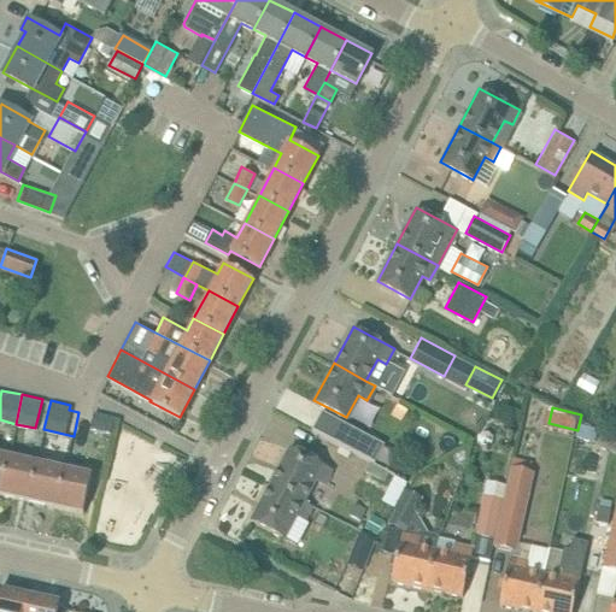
[(93,410),(89,427),(110,430),(113,415),(93,410)]
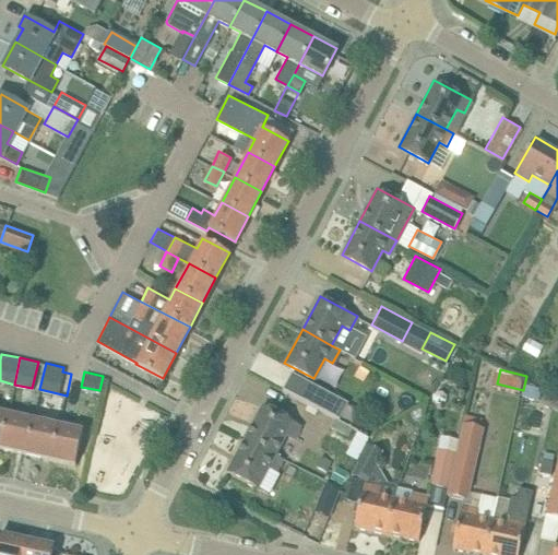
[(311,381),(303,399),(339,417),(347,401),(311,381)]
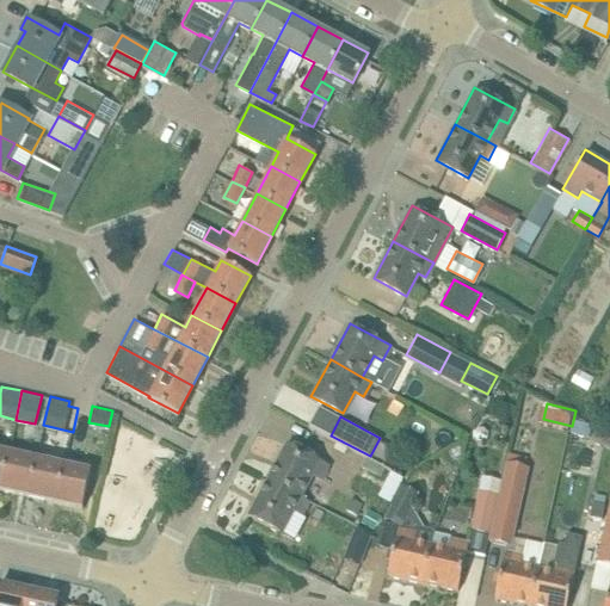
[(267,477),(300,495),(312,472),(320,478),(328,463),(287,441),(267,477)]
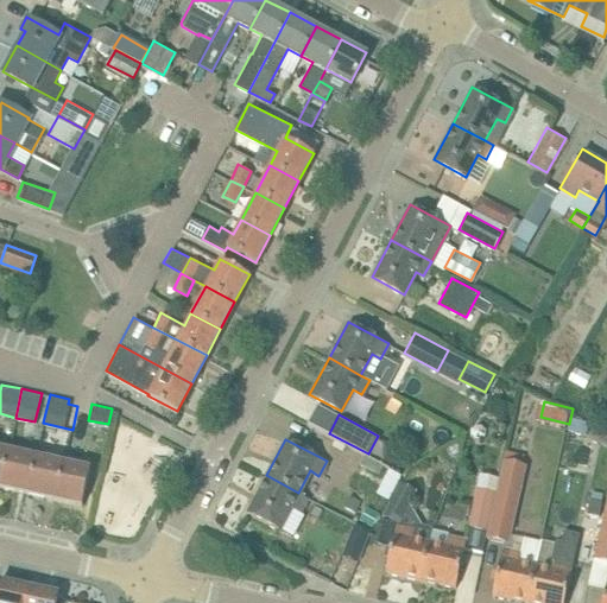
[(0,484),(1,486),(10,449),(0,445),(0,484)]
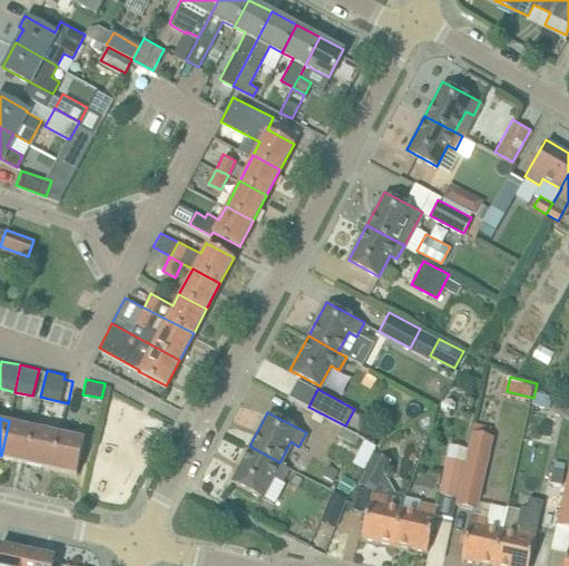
[(26,461),(32,427),(9,421),(1,456),(26,461)]
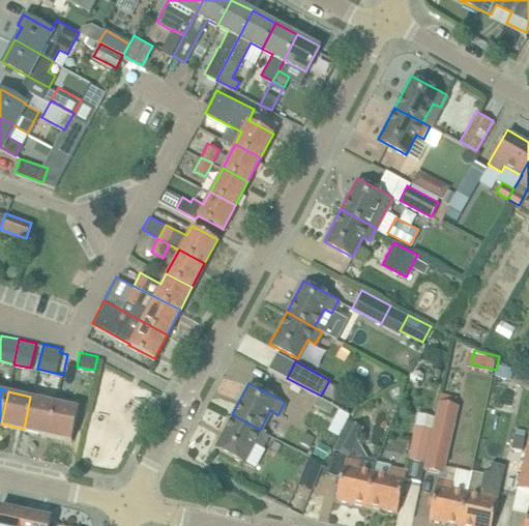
[(311,395),(304,406),(315,411),(321,401),(311,395)]
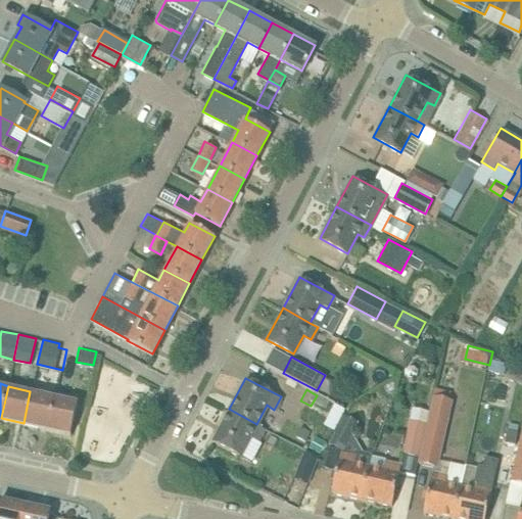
[(24,423),(46,428),(53,396),(30,391),(24,423)]
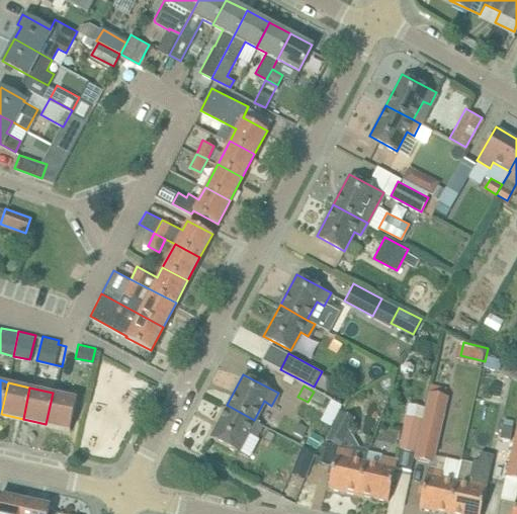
[(415,451),(413,456),(431,460),(445,396),(443,395),(427,392),(422,417),(415,451)]
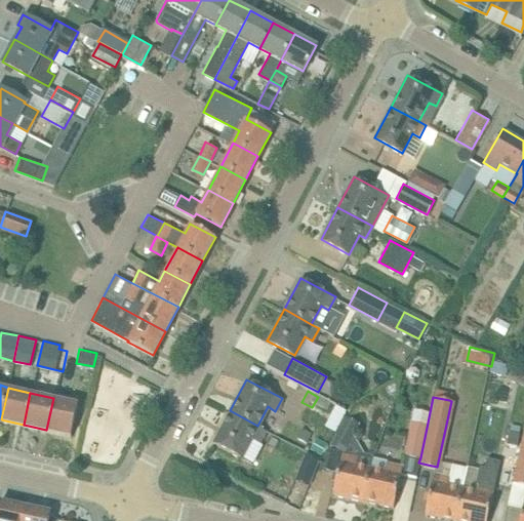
[(77,403),(53,398),(46,430),(70,435),(77,403)]
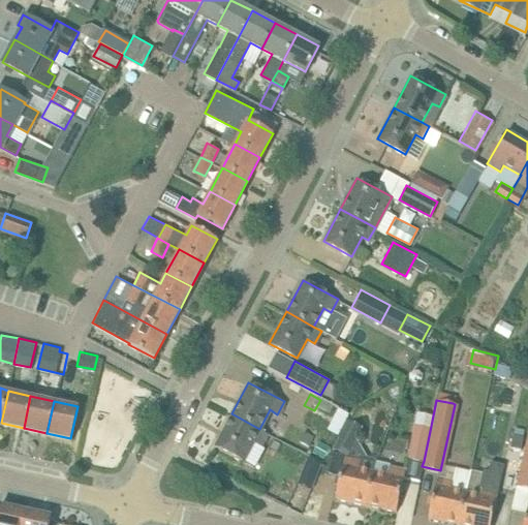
[(338,407),(327,429),(338,434),(348,412),(338,407)]
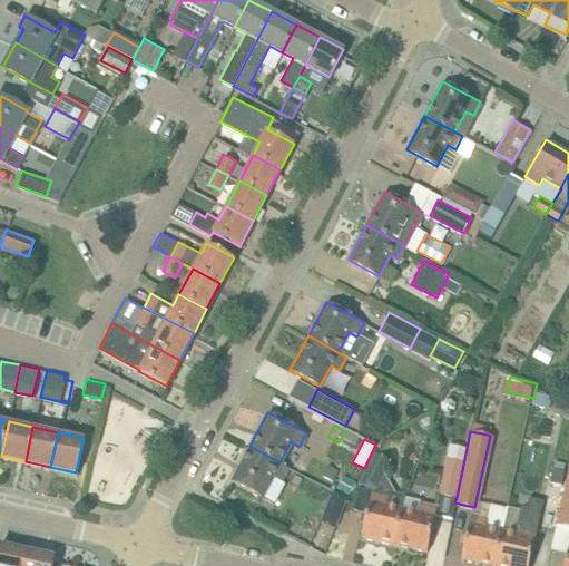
[(280,462),(249,446),(232,480),(262,496),(273,475),(281,479),(287,467),(280,462)]
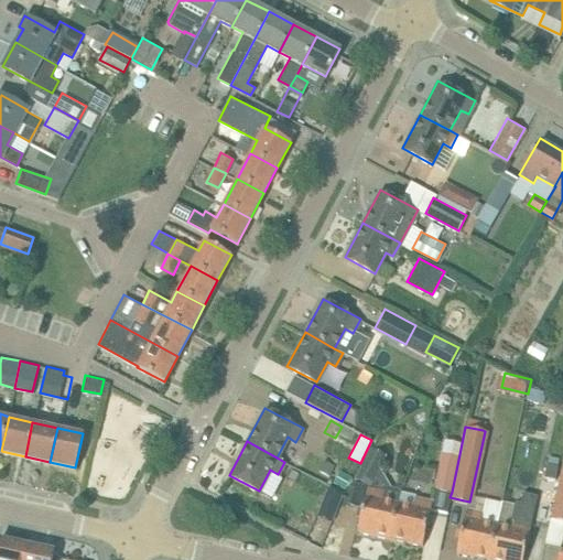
[(385,452),(370,445),(355,476),(370,484),(385,452)]
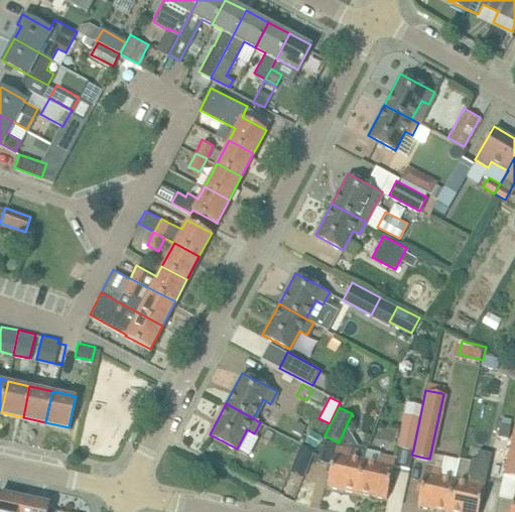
[(403,412),(396,445),(413,450),(420,415),(403,412)]
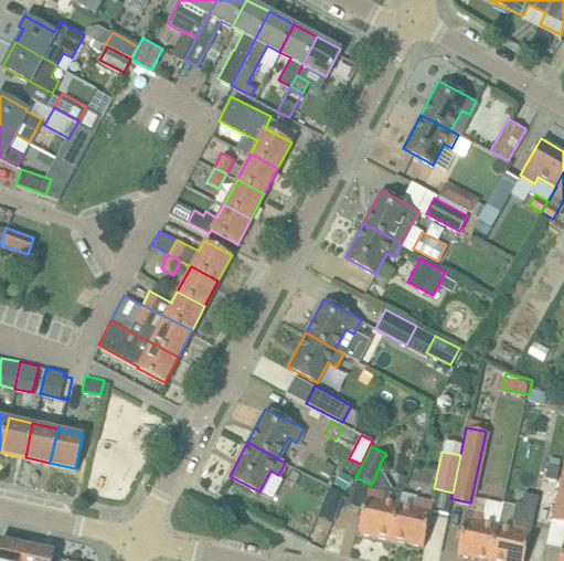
[(323,459),(319,469),(329,475),(334,465),(323,459)]
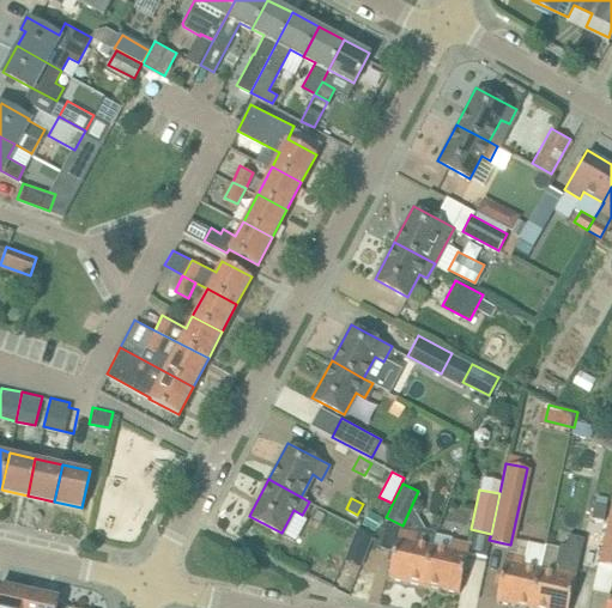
[(611,500),(598,561),(611,564),(611,500)]
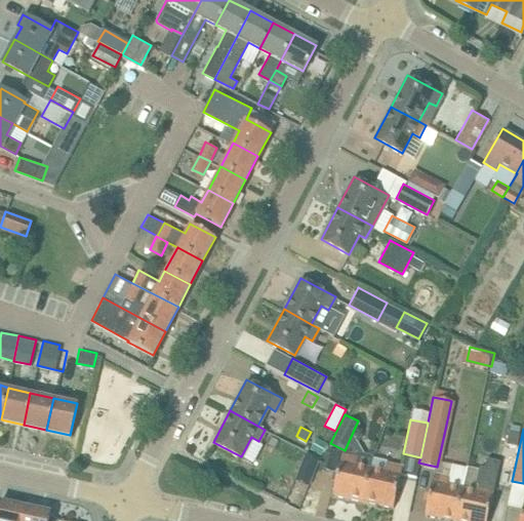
[(316,437),(310,447),(320,453),(326,442),(316,437)]
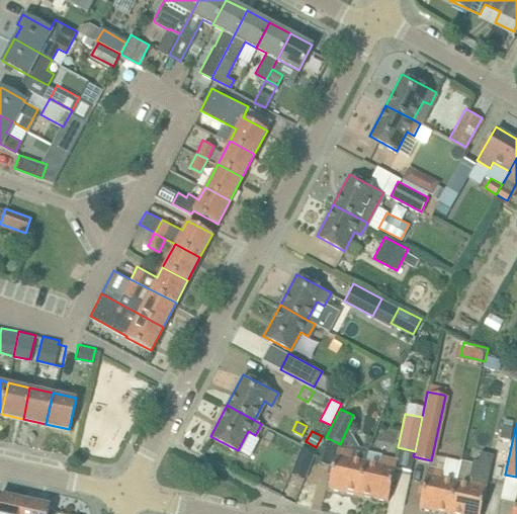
[(359,493),(367,449),(368,447),(353,444),(351,450),(336,447),(328,486),(359,493)]
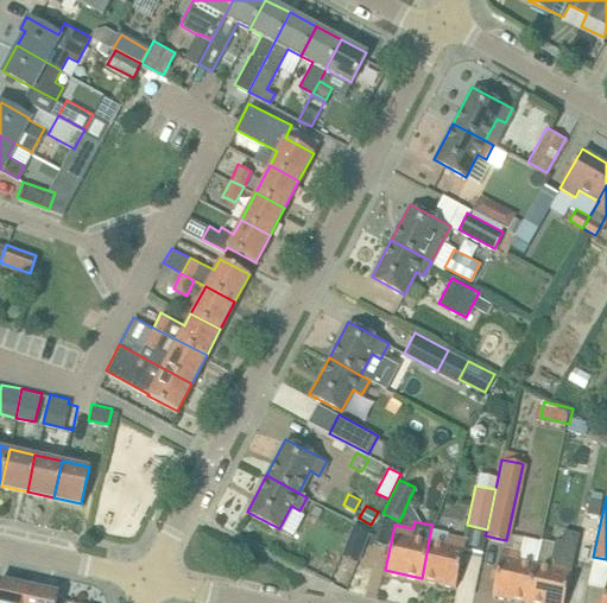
[(353,525),(341,553),(356,559),(368,531),(353,525)]
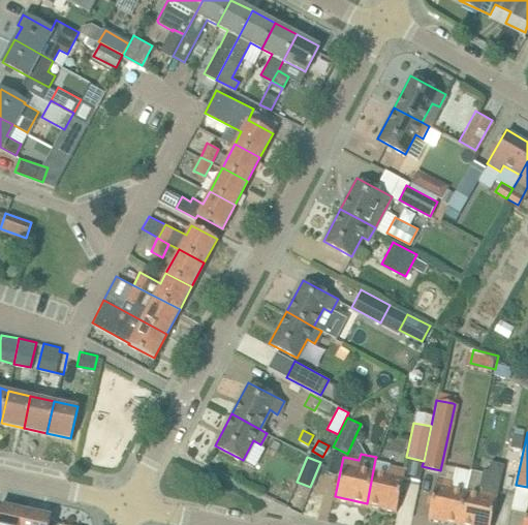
[(375,459),(367,503),(396,510),(404,470),(389,466),(390,462),(375,459)]
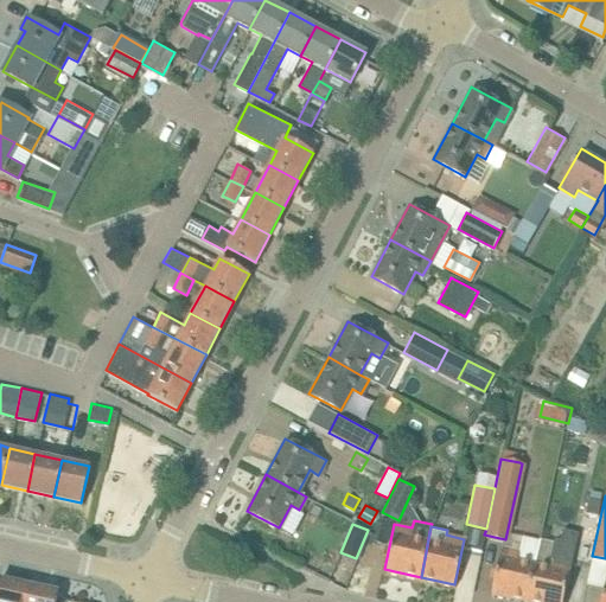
[(554,538),(549,557),(554,558),(571,562),(578,531),(562,529),(560,539),(554,538)]
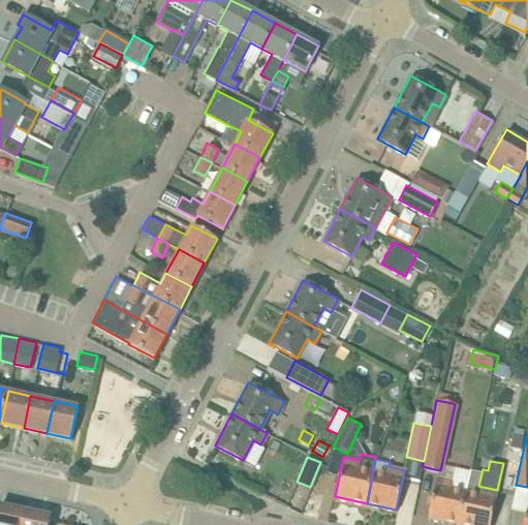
[(458,523),(465,492),(470,469),(455,466),(452,481),(436,477),(428,517),(458,523)]
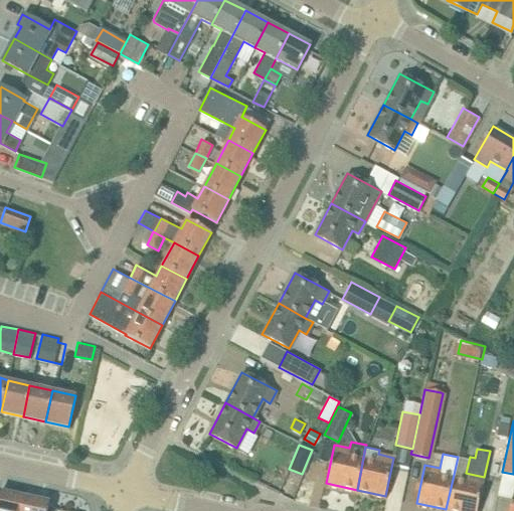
[(265,468),(261,479),(279,486),(283,475),(265,468)]
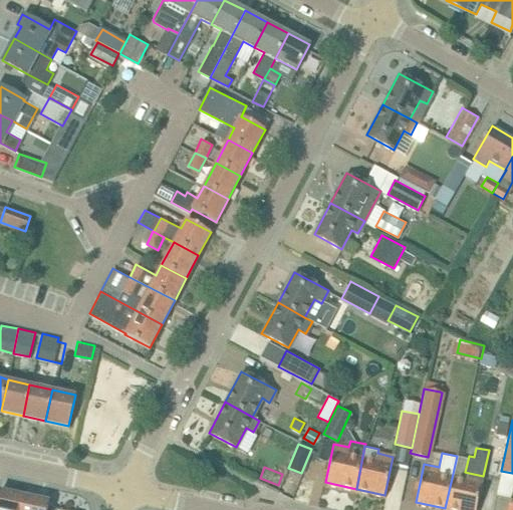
[(452,478),(445,508),(452,509),(475,509),(483,476),(469,473),(467,482),(452,478)]
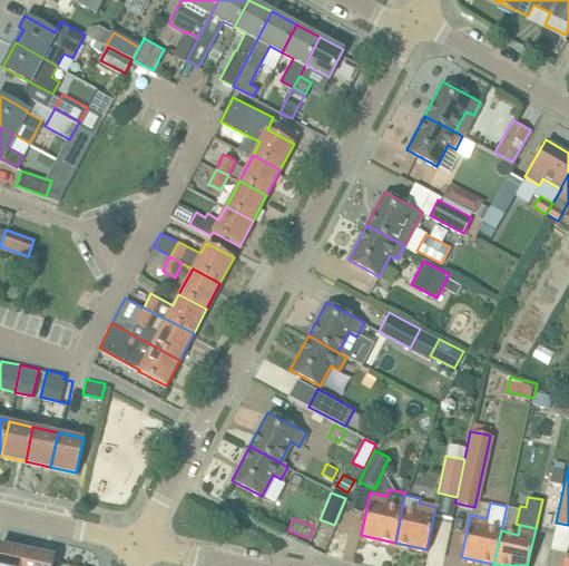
[(0,565),(21,565),(25,549),(0,543),(0,565)]
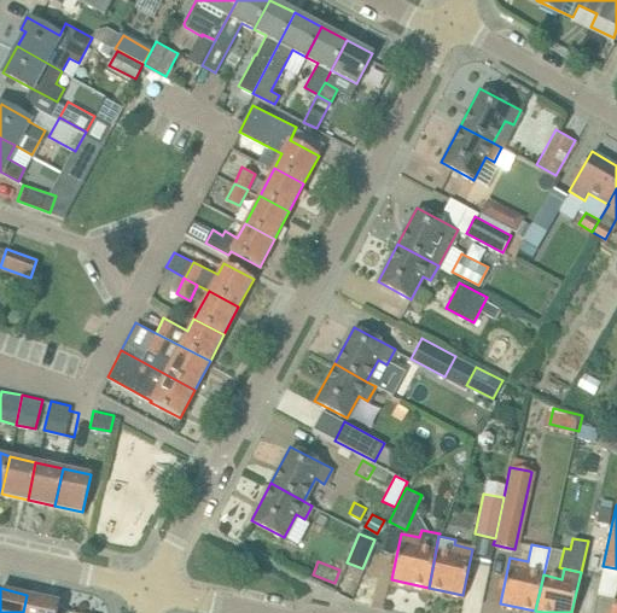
[(56,612),(59,602),(27,595),(23,612),(56,612)]
